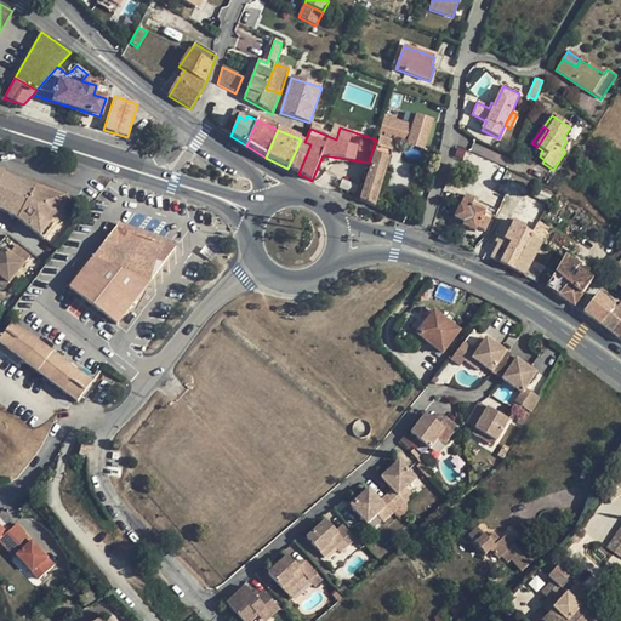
[(380,137),(374,154),(389,159),(394,141),(391,140),(380,137)]
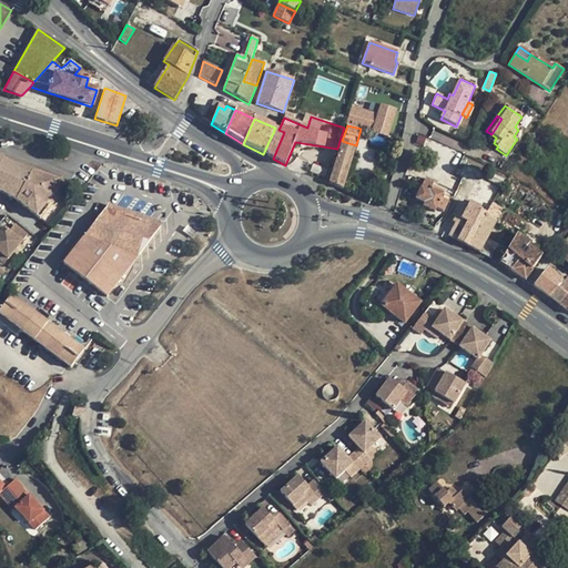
[(279,130),(275,128),(263,154),(273,159),(284,132),(279,130)]
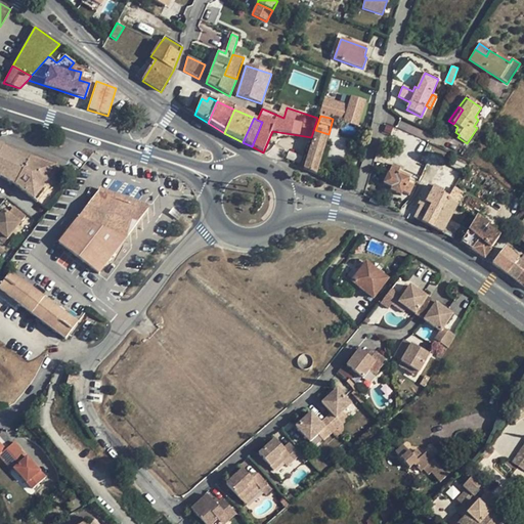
[(315,130),(303,169),(316,175),(329,134),(315,130)]
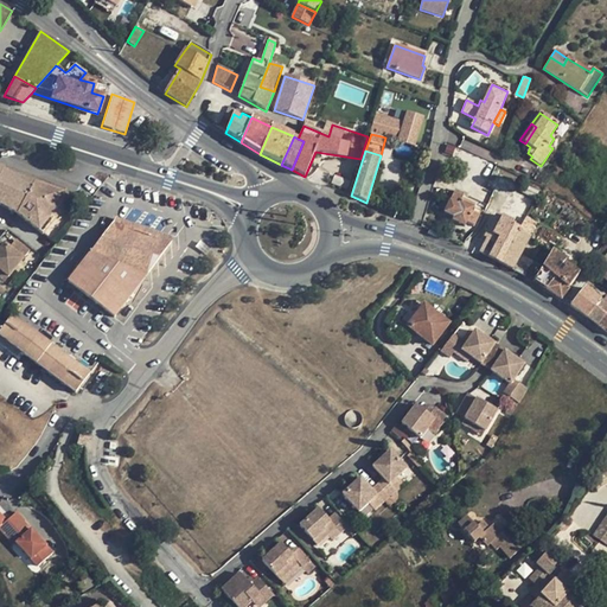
[(387,158),(381,155),(366,203),(372,205),(387,158)]
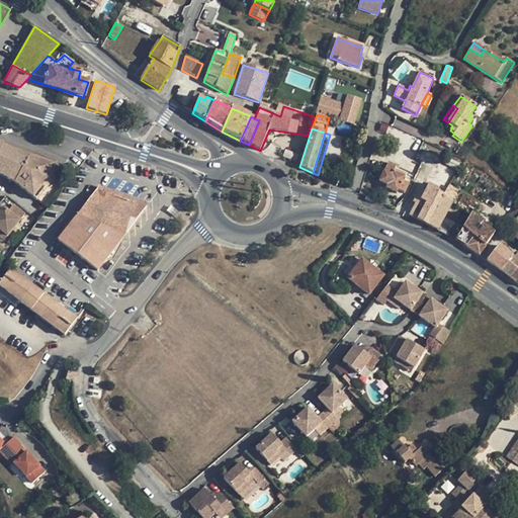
[(0,175),(16,184),(36,199),(58,173),(56,162),(4,145),(0,143),(0,175)]
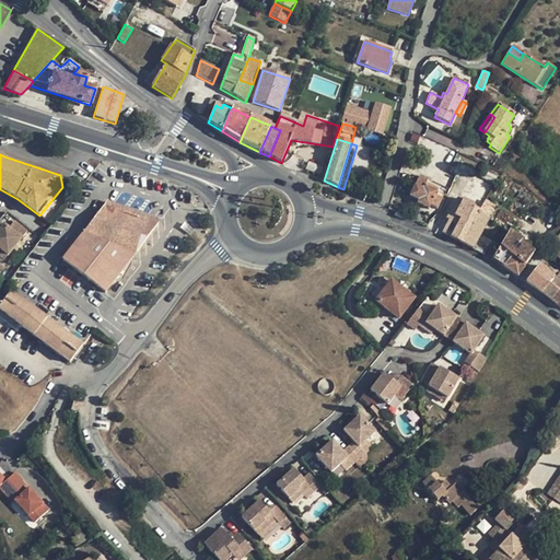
[(427,184),(429,179),(420,176),(409,197),(419,201),(417,205),(429,210),(430,207),(438,210),(443,198),(435,195),(439,189),(427,184)]
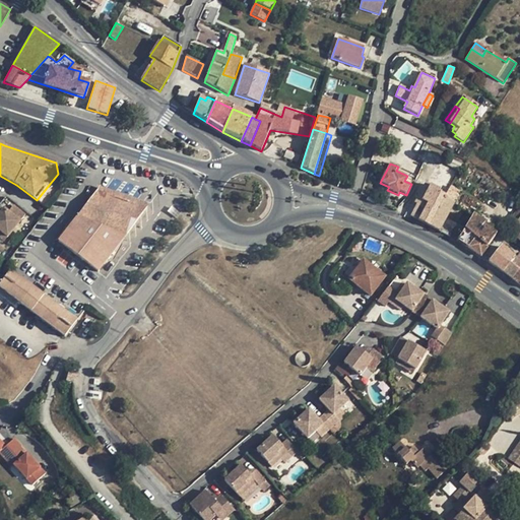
[(419,201),(411,216),(430,226),(445,198),(438,194),(439,191),(426,184),(417,199),(419,201)]
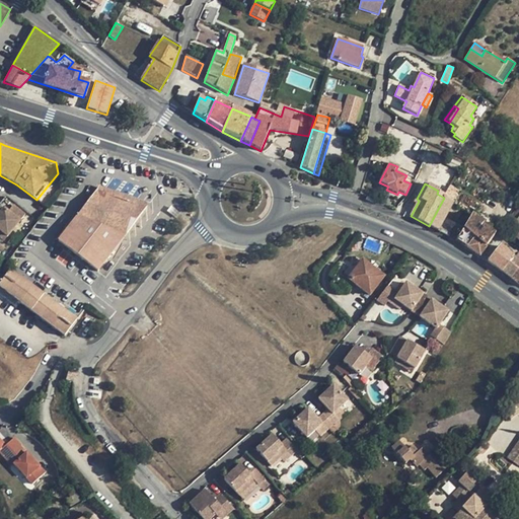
[(98,187),(97,189),(148,206),(148,203),(98,187)]
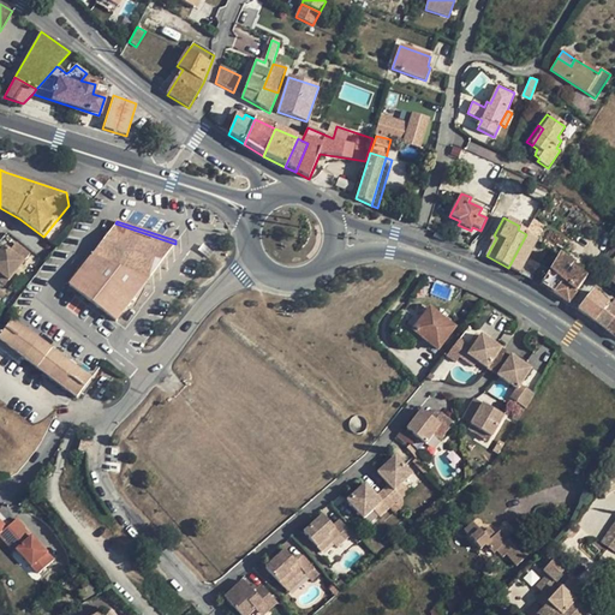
[(533,221),(526,234),(535,239),(543,227),(533,221)]
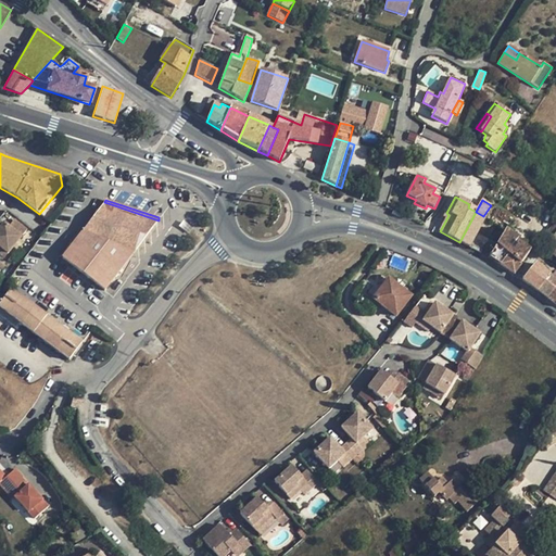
[(104,291),(159,220),(104,202),(62,258),(104,291)]
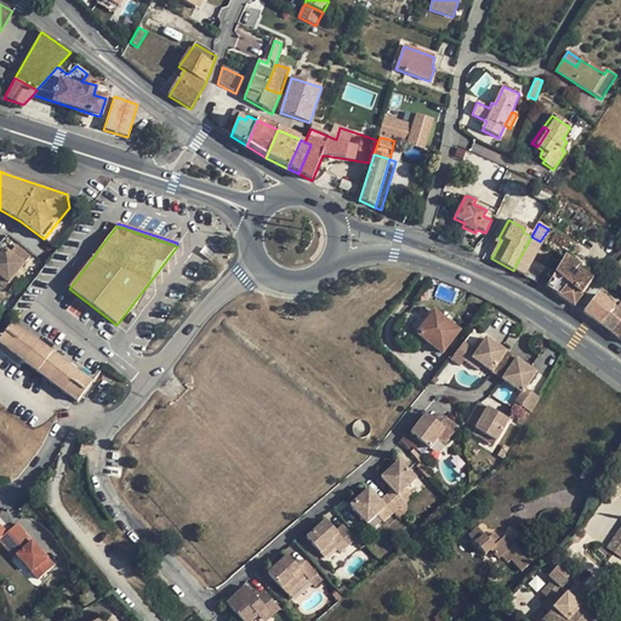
[(540,241),(531,237),(513,271),(524,277),(542,243),(540,241)]
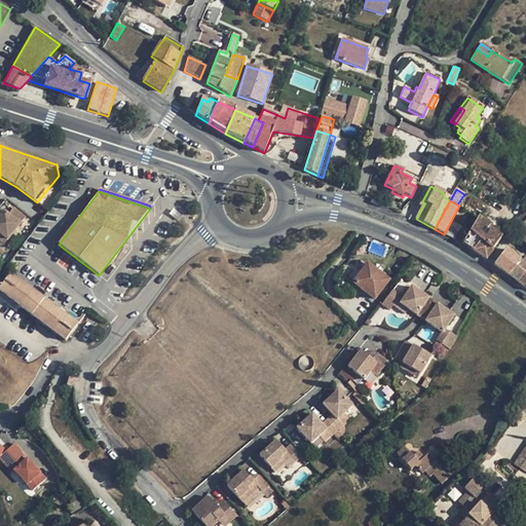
[(26,218),(13,208),(8,215),(4,211),(0,216),(0,233),(7,240),(26,218)]
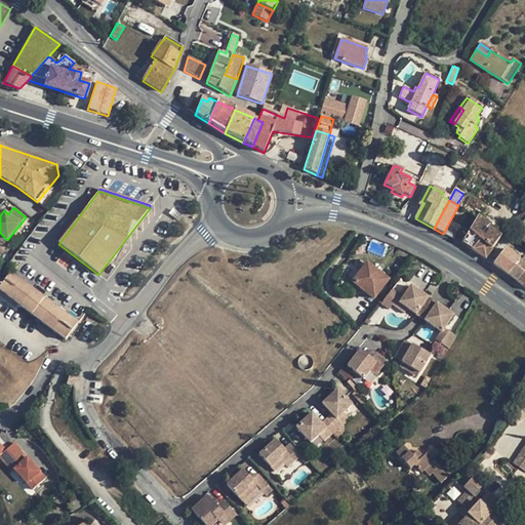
[(524,211),(524,210),(516,223),(520,226),(524,218),(524,211)]
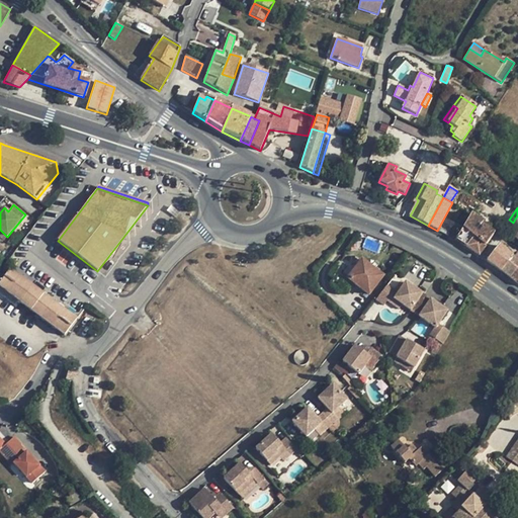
[(478,210),(472,216),(490,231),(495,225),(478,210)]
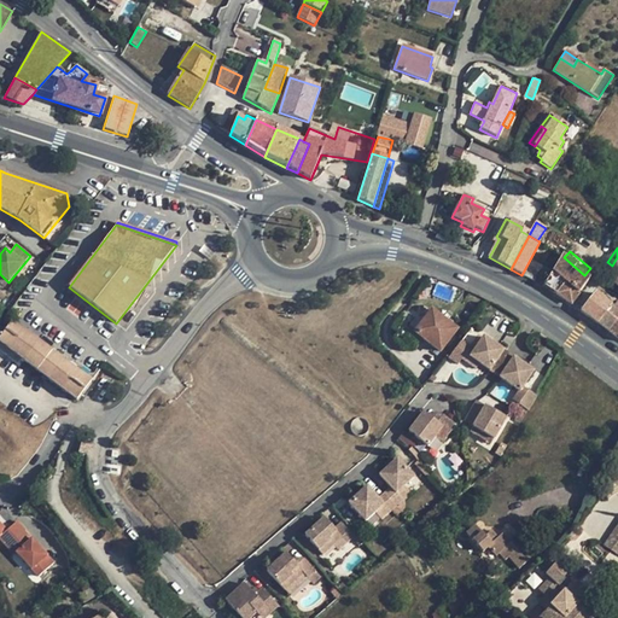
[(563,256),(543,286),(571,305),(589,280),(584,275),(564,257),(563,256)]
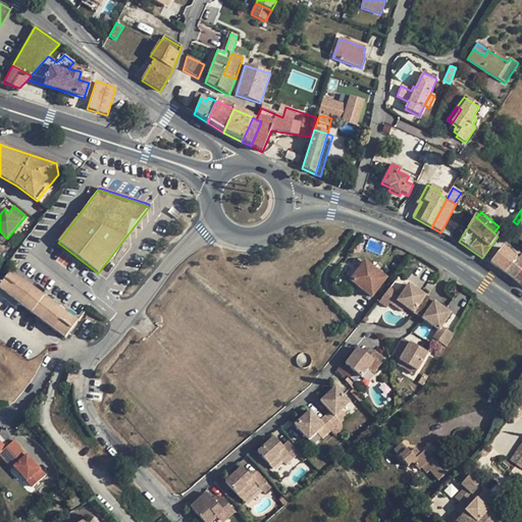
[(516,259),(503,249),(490,264),(505,274),(516,259)]
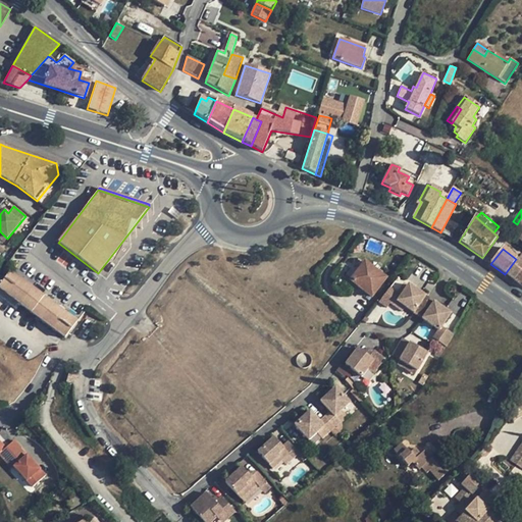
[(514,281),(521,270),(521,258),(520,262),(516,259),(505,274),(514,281)]
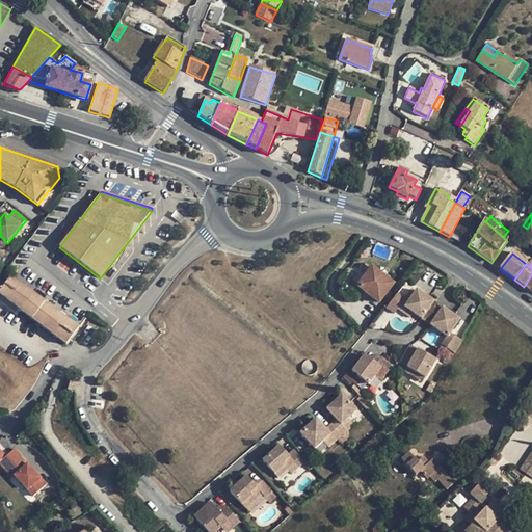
[(379,302),(393,284),(372,268),(357,286),(379,302)]
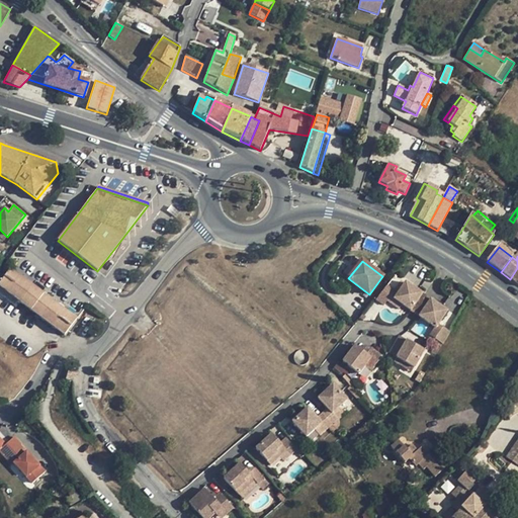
[(0,282),(0,286),(65,335),(77,319),(10,269),(0,282)]
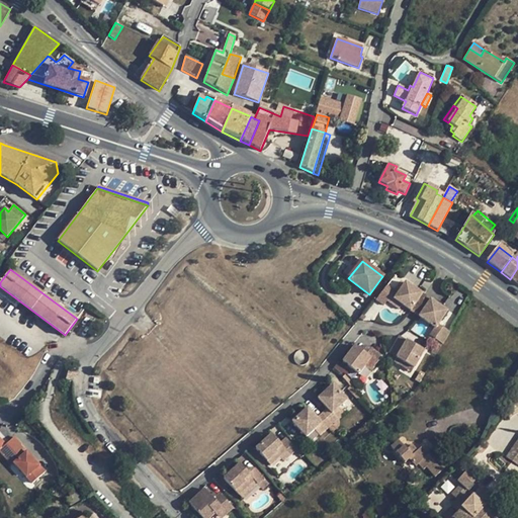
[(411,312),(422,294),(405,283),(397,295),(394,299),(402,306),(411,312)]
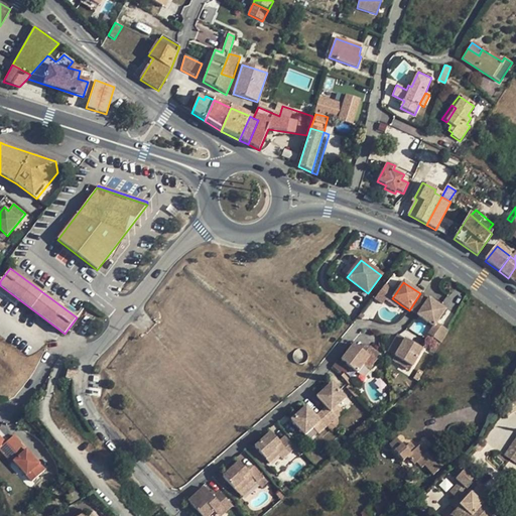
[(383,305),(385,300),(392,291),(384,286),(374,299),(383,305)]
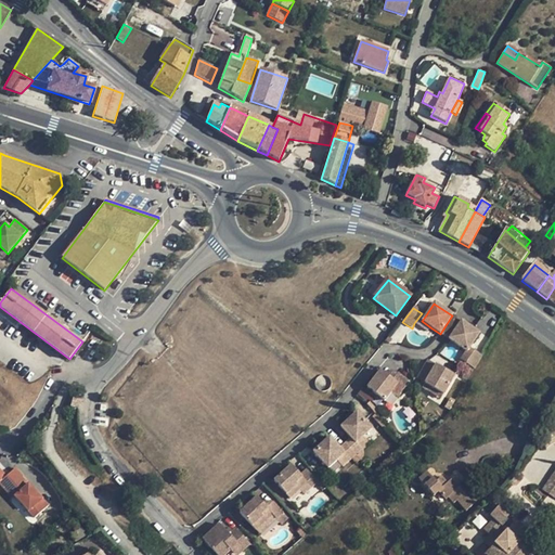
[(414,323),(418,326),(422,321),(425,317),(422,313),(414,323)]
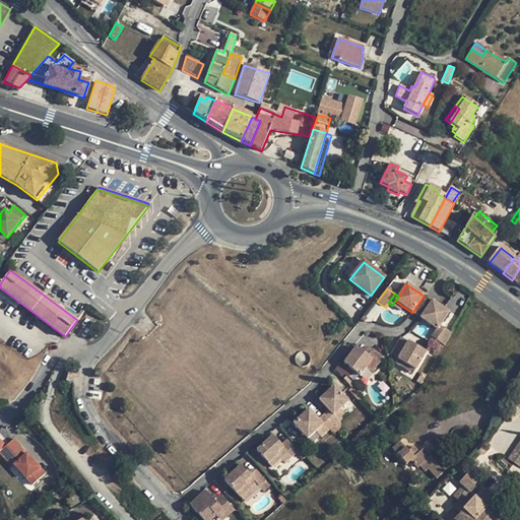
[(424,296),(412,313),(420,318),(432,301),(424,296)]
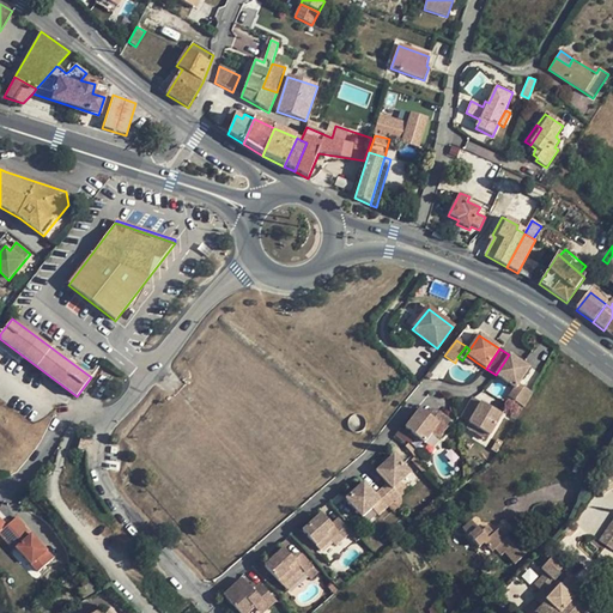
[(472,366),(475,362),(466,354),(462,360),(472,366)]
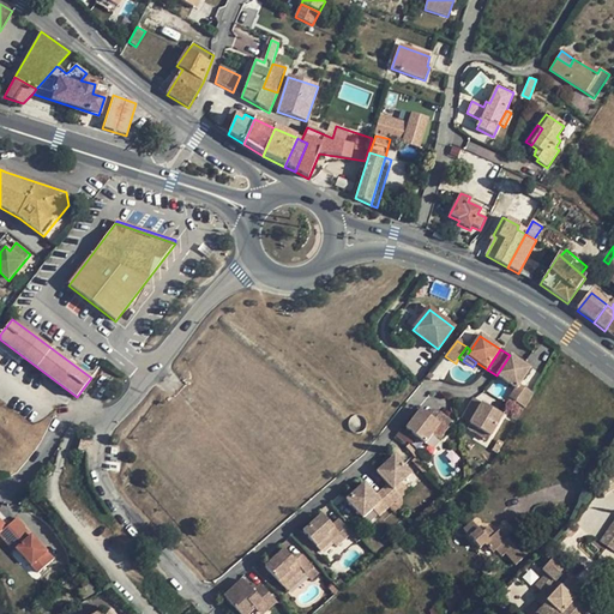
[(510,355),(497,375),(515,389),(517,389),(519,385),(530,369),(510,355)]
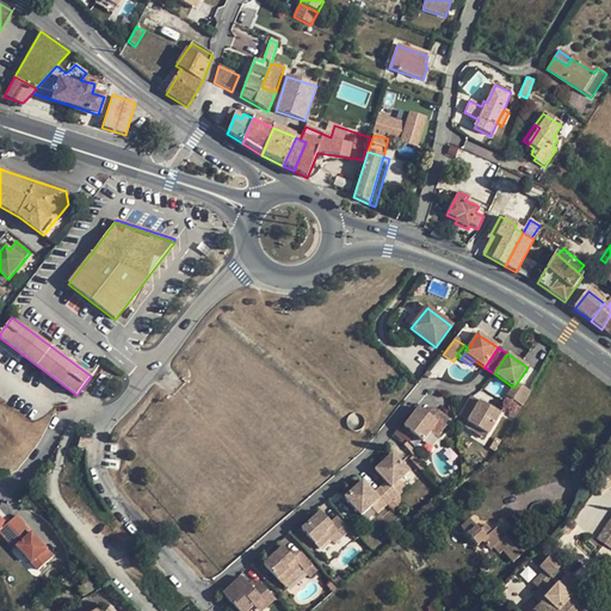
[(517,383),(514,387),(512,387),(506,395),(513,400),(522,386),(517,383)]
